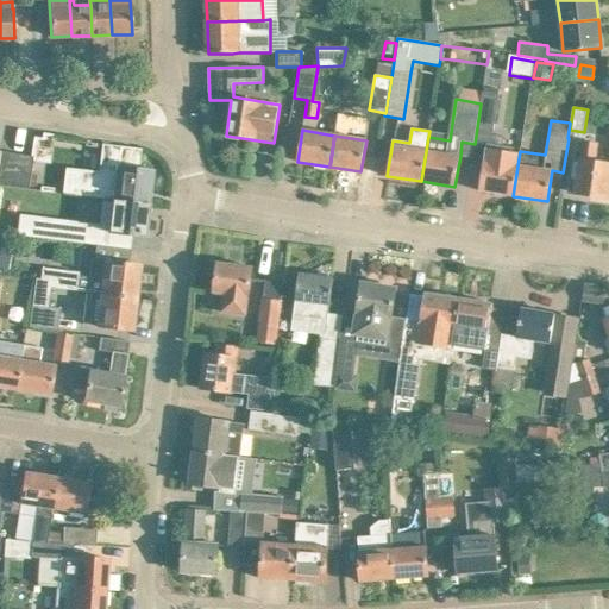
[(575,163),(572,177),(577,179),(576,194),(607,199),(608,186),(608,163),(595,162),(597,143),(583,140),(582,140),(578,163),(575,163)]
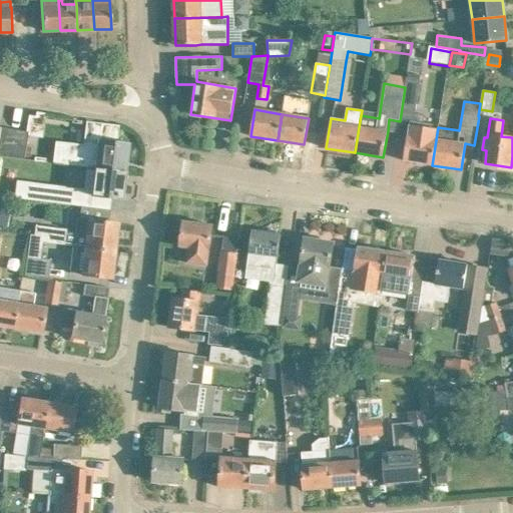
[(438,127),(439,125),(410,120),(404,160),(432,165),(438,127)]
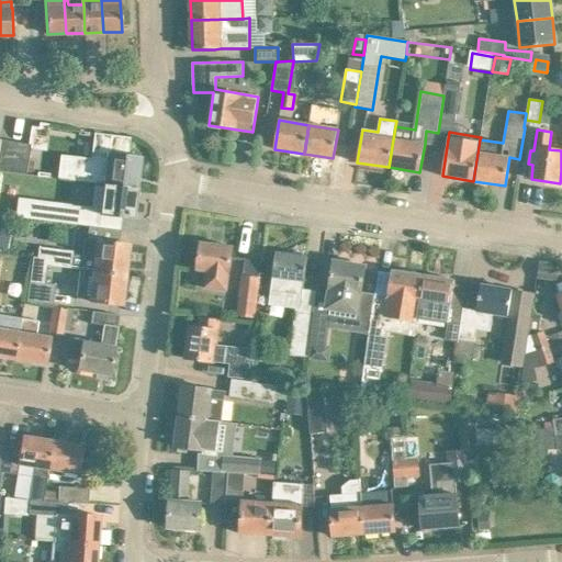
[(60,155),(58,178),(60,179),(80,181),(96,183),(136,188),(139,157),(127,156),(130,137),(101,134),(94,133),(91,158),(60,155)]
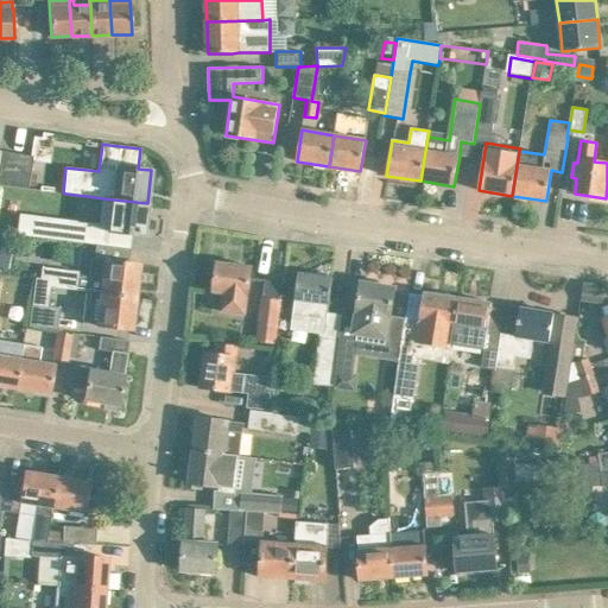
[(0,184),(27,188),(31,154),(0,150),(0,184)]
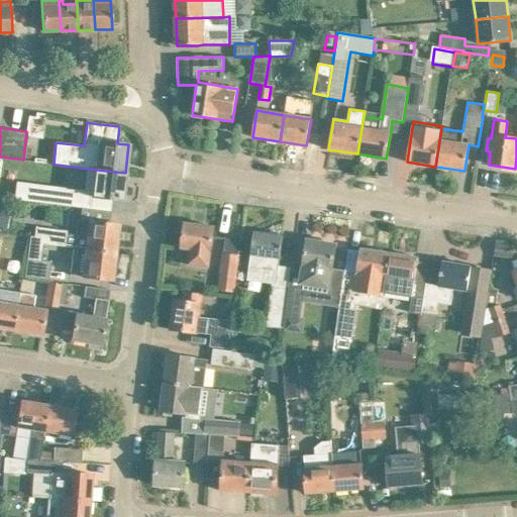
[(36,186),(34,202),(82,208),(91,209),(92,197),(111,200),(121,201),(125,173),(88,169),(86,181),(94,182),(93,193),(36,186)]
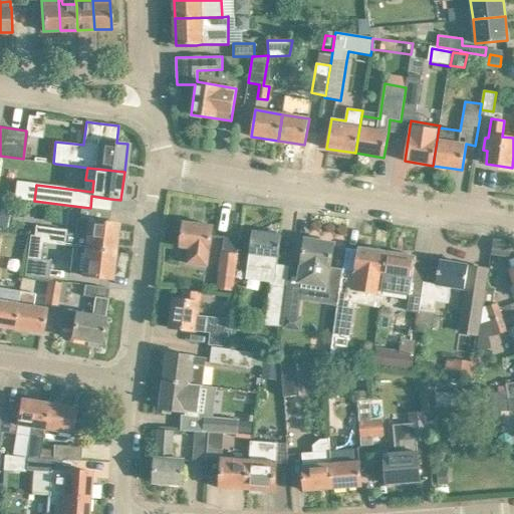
[(114,252),(117,224),(76,219),(74,234),(47,230),(45,244),(63,245),(73,247),(114,252)]
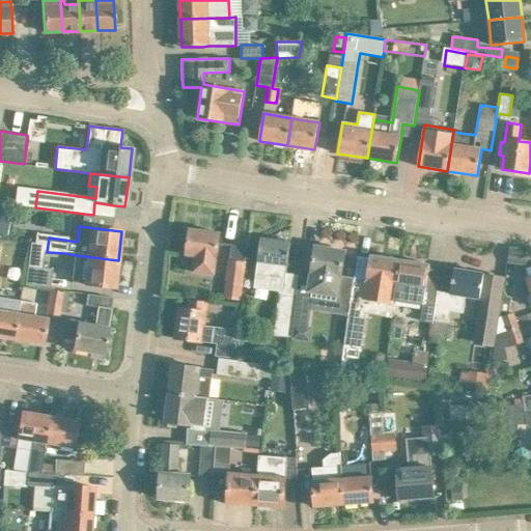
[(185,271),(215,275),(220,233),(190,229),(187,256),(186,268),(185,271)]
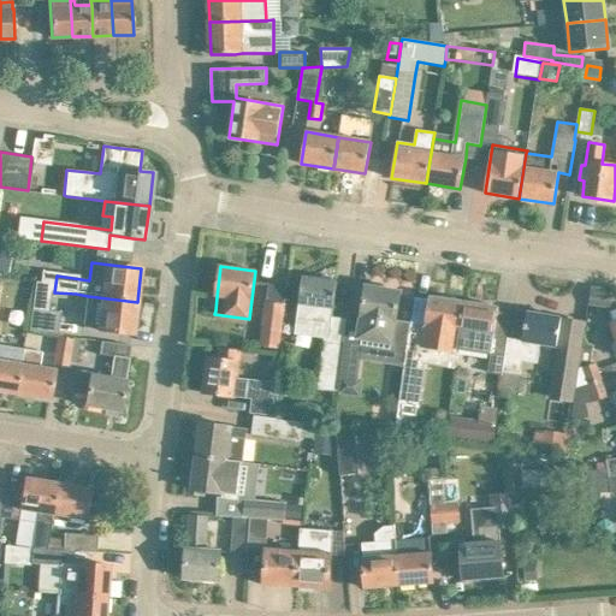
[(303,277),(300,301),(300,303),(297,319),(331,324),(333,306),(337,282),(303,277)]
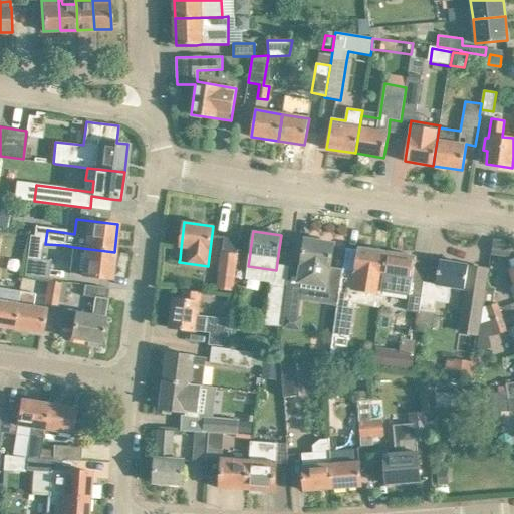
[(330,268),(334,243),(305,239),(300,269),(288,267),(286,283),(284,302),(283,313),(282,319),(298,321),(299,316),(301,296),(326,300),(325,309),(335,311),(336,306),(335,306),(341,270),(330,268)]
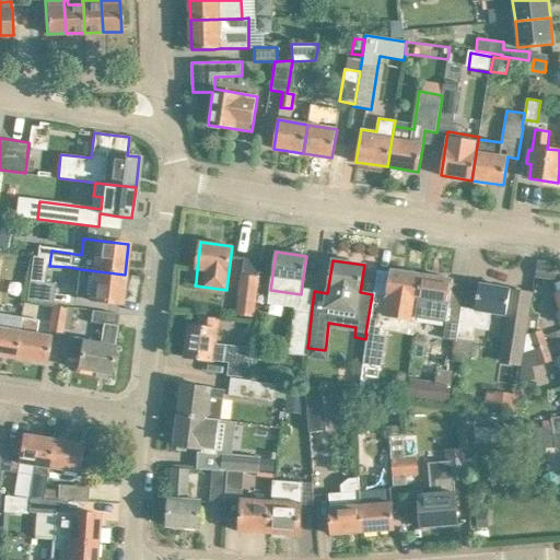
[(120,305),(125,275),(80,269),(76,298),(90,299),(89,301),(120,305)]
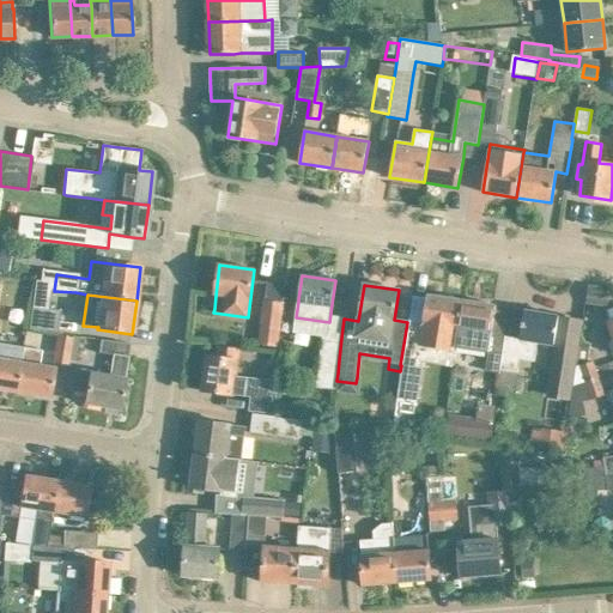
[(205,295),(202,311),(213,313),(214,309),(216,296),(205,295)]
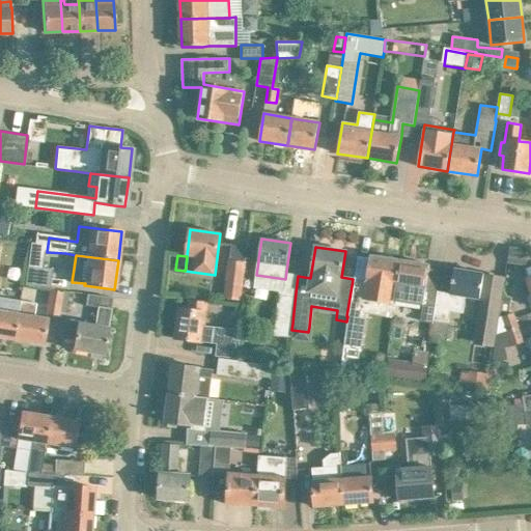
[(360,355),(366,312),(391,316),(393,306),(394,302),(394,300),(400,260),(371,255),(367,279),(353,277),(353,279),(346,316),(347,316),(346,322),(342,353),(360,355)]
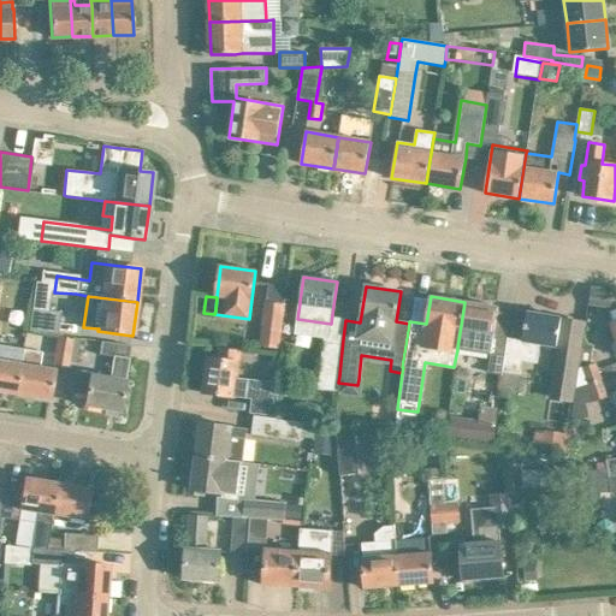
[(266,302),(260,347),(279,349),(284,304),(266,302)]
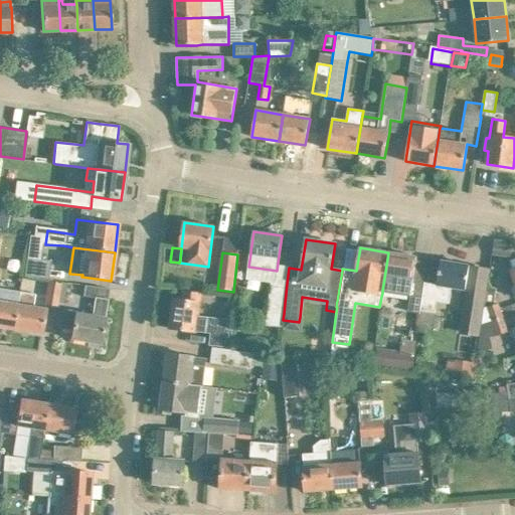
[(409,301),(408,311),(420,313),(420,312),(423,291),(411,289),(416,256),(388,252),(382,291),(382,293),(381,297),(409,301)]
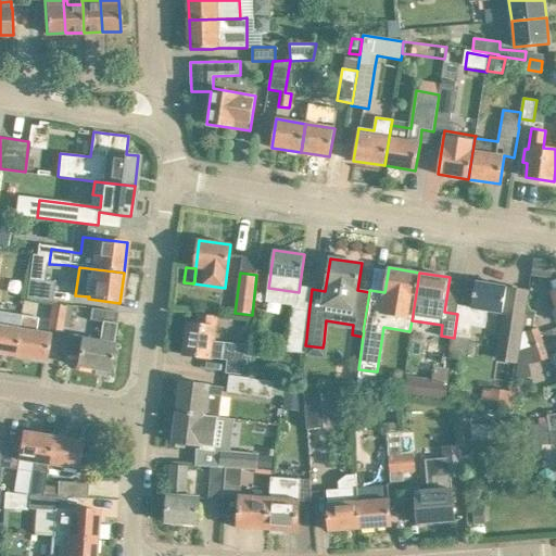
[(28,278),(26,300),(51,303),(54,281),(28,278)]
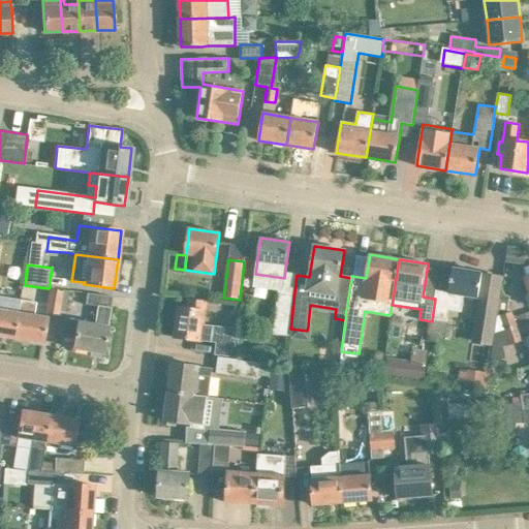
[(435,299),(432,320),(433,320),(430,334),(444,337),(448,310),(462,312),(464,296),(478,298),(481,273),(453,268),(448,292),(436,290),(435,299)]
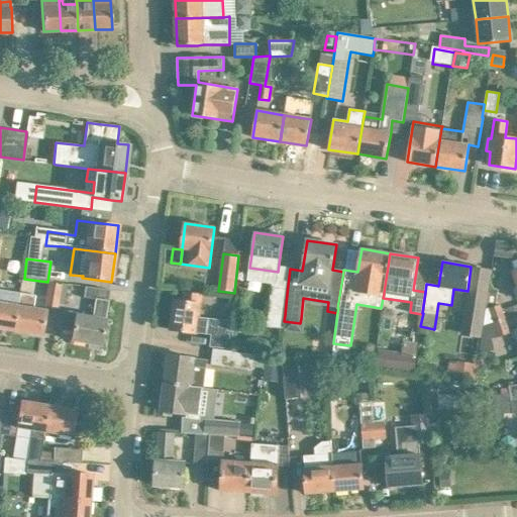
[(473,292),(468,291),(460,334),(480,338),(490,272),(477,270),(473,292)]
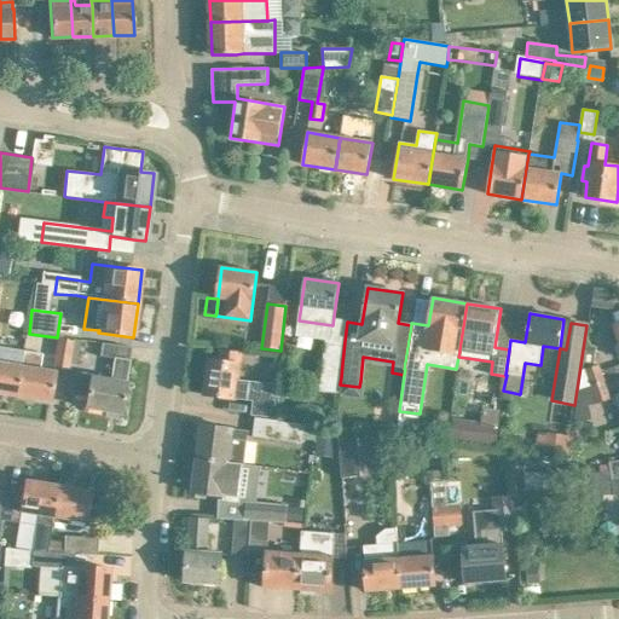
[(58,339),(55,366),(68,369),(73,341),(58,339)]
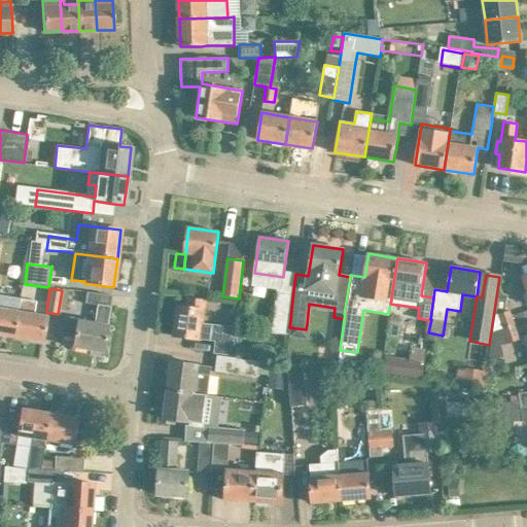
[(291,310),(293,290),(277,288),(272,334),(288,336),(289,327),(290,321),(291,310)]
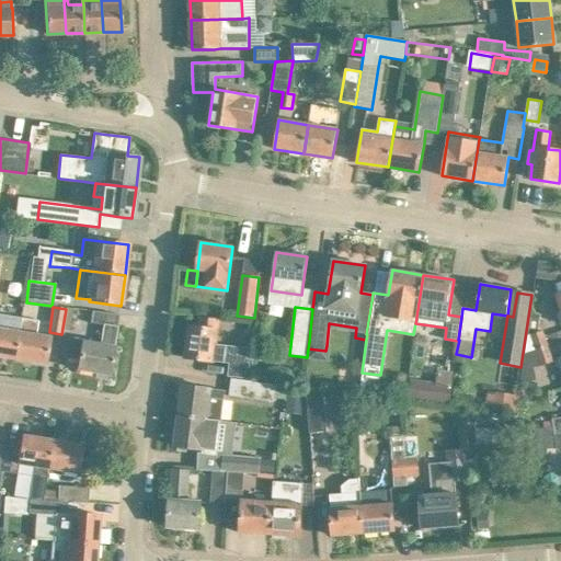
[(100,344),(69,339),(66,356),(79,358),(77,369),(110,375),(118,315),(92,310),(90,322),(102,324),(100,344)]
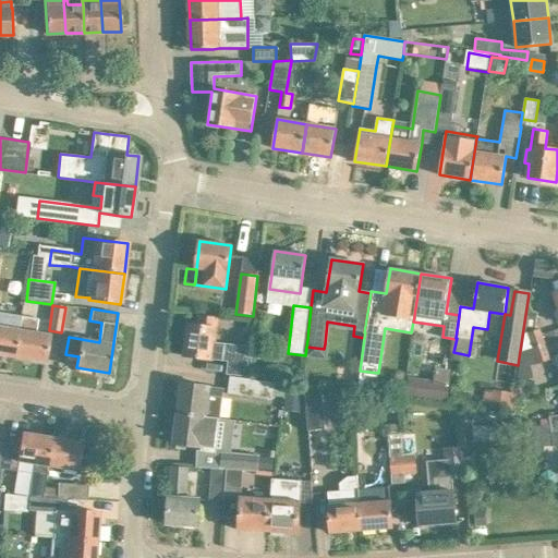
[(0,354),(13,358),(21,316),(0,312),(0,354)]
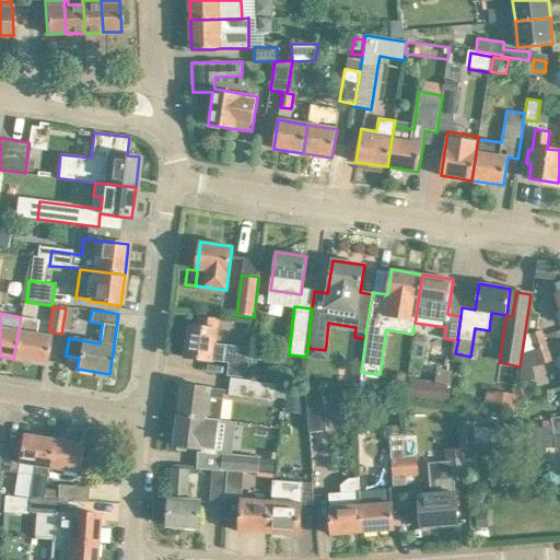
[(21,317),(13,359),(45,363),(49,336),(35,334),(37,319),(21,317)]
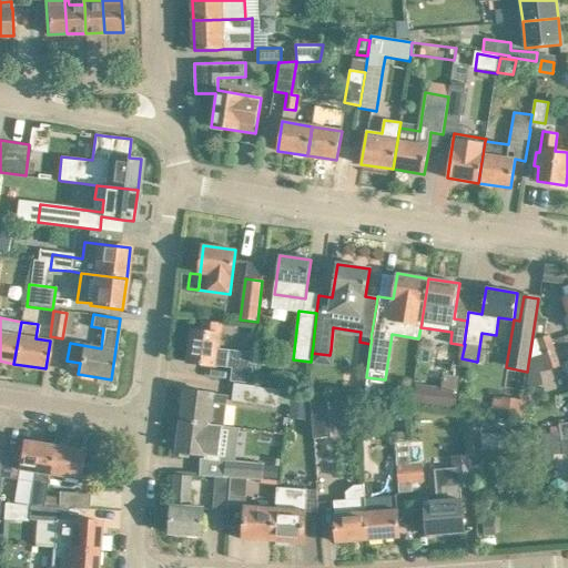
[(203,323),(202,332),(192,331),(189,363),(232,368),(231,382),(253,384),(256,364),(250,364),(251,353),(217,348),(221,325),(203,323)]
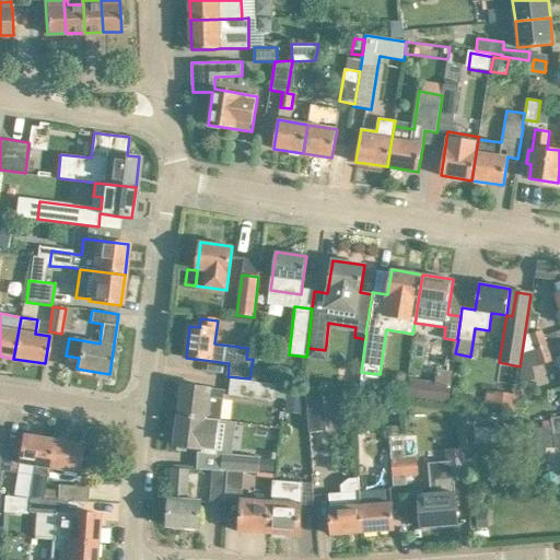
[(529,335),(534,350),(547,346),(543,330),(529,335)]
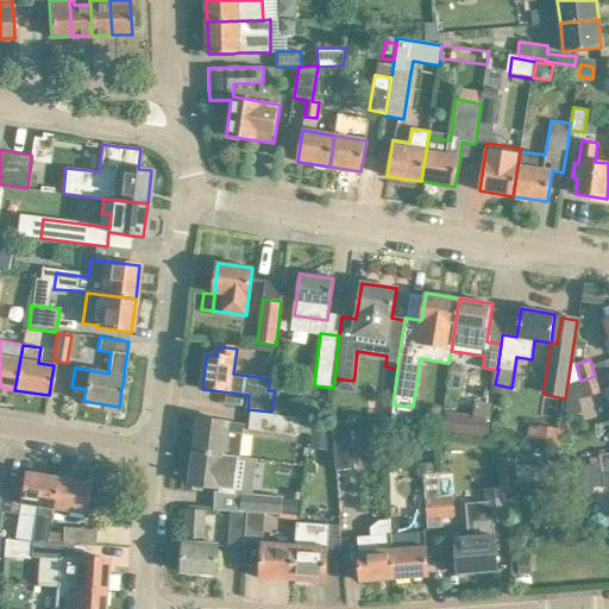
[(595,376),(581,381),(570,384),(565,416),(582,413),(578,399),(588,397),(586,396),(600,393),(595,376)]
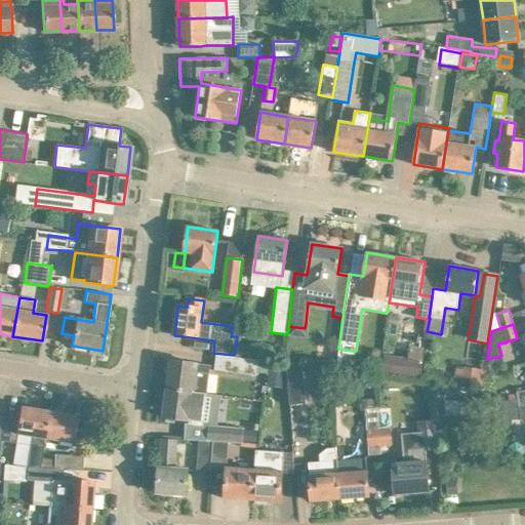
[(214,370),(255,375),(257,359),(216,354),(214,370)]
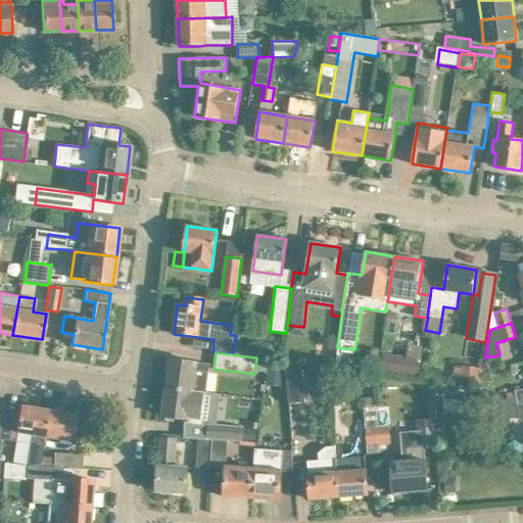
[(383,354),(381,372),(420,377),(422,360),(383,354)]
